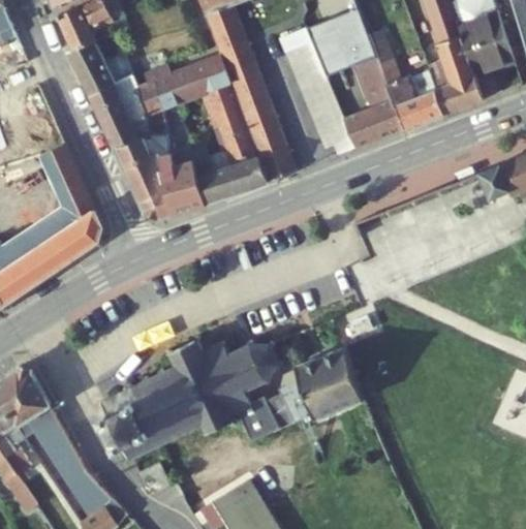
[(85,0),(56,16),(69,51),(93,41),(88,28),(110,18),(101,0),(85,0)]
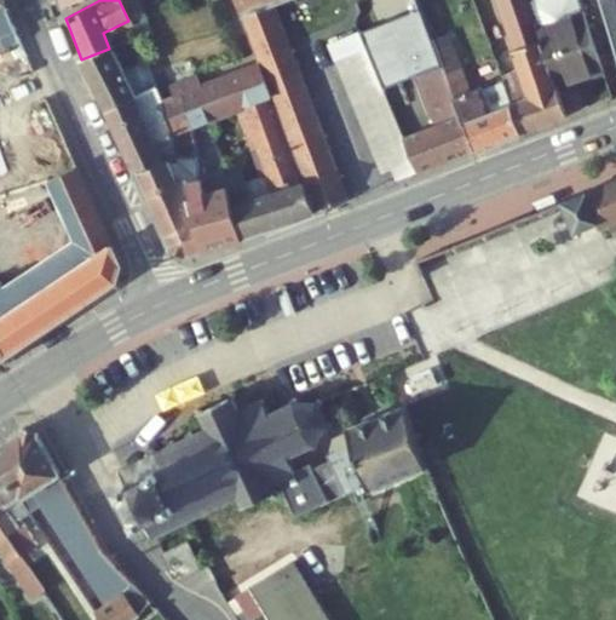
[(231,0),(259,67),(270,96),(315,210),(346,199),(269,5),(282,0),(231,0)]
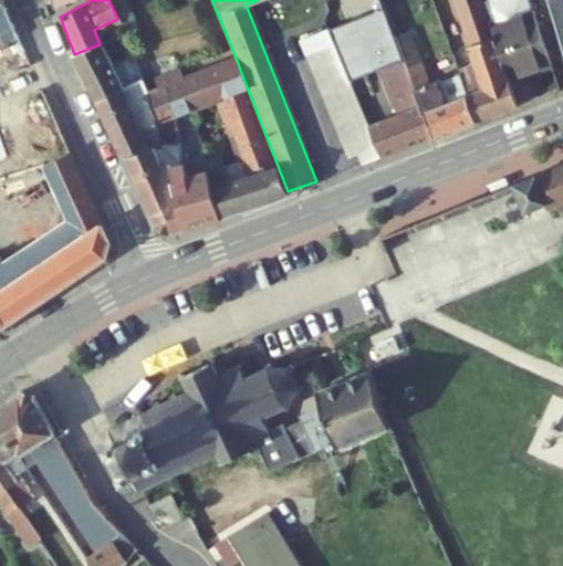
[(487,102),(468,108),(473,123),(519,106),(510,81),(482,2),(481,0),(452,0),(470,45),(466,46),(487,102)]
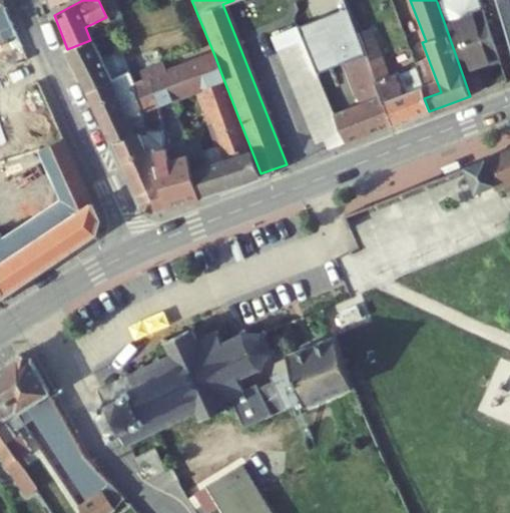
[(443,0),(437,2),(462,73),(477,68),(498,60),(476,0),(443,0)]
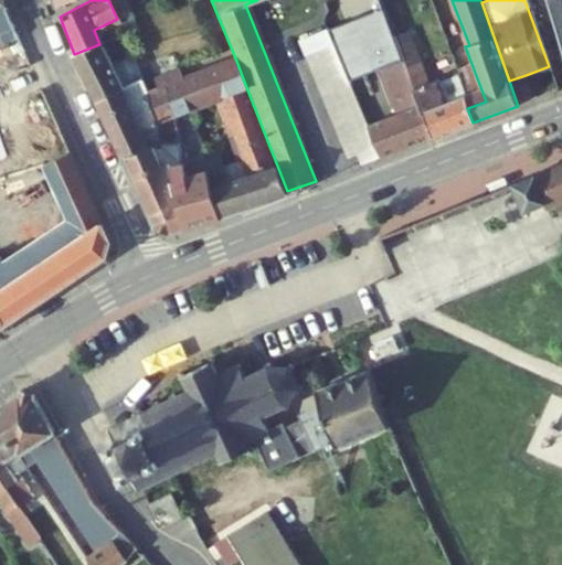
[(550,23),(561,56),(561,0),(530,0),(540,27),(550,23)]
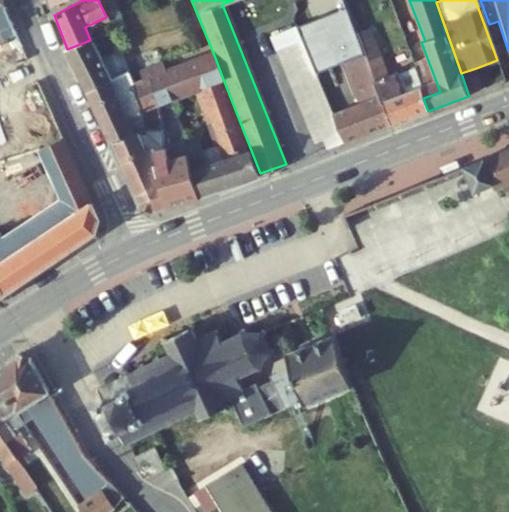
[(361,102),(332,113),(344,142),(393,124),(370,68),(343,7),(298,25),(317,72),(343,62),(361,102)]
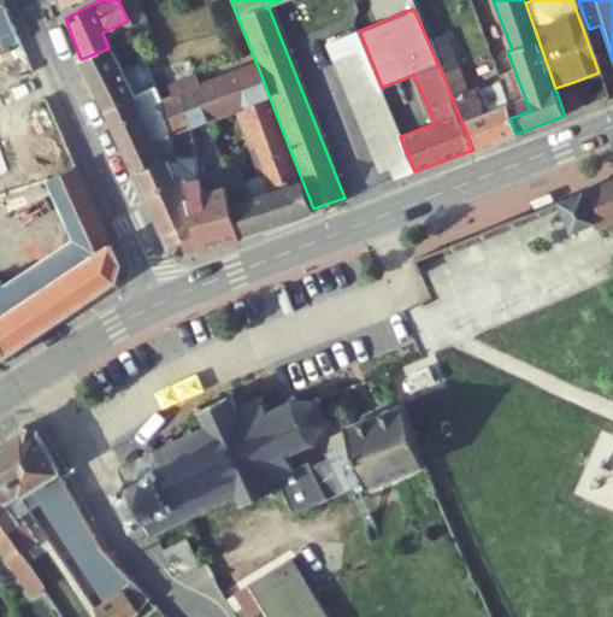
[(0,56),(16,50),(0,12),(0,56)]
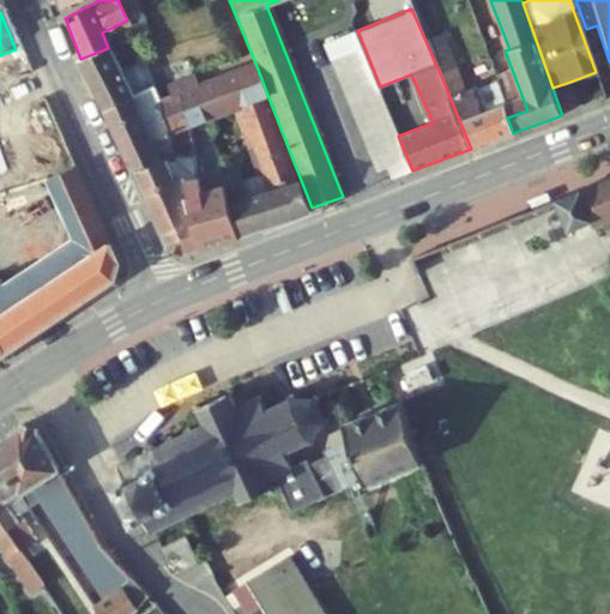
[(388,164),(394,178),(412,170),(398,136),(380,86),(357,30),(325,43),(376,168),(388,164)]
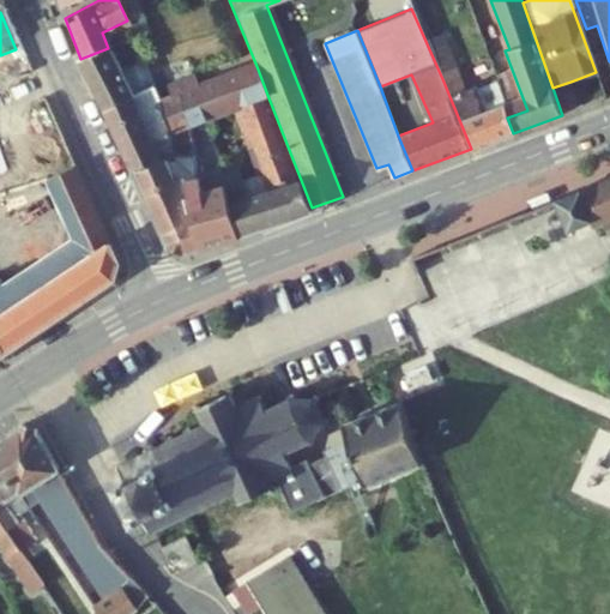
[(128,41),(131,48),(138,46),(134,38),(128,41)]
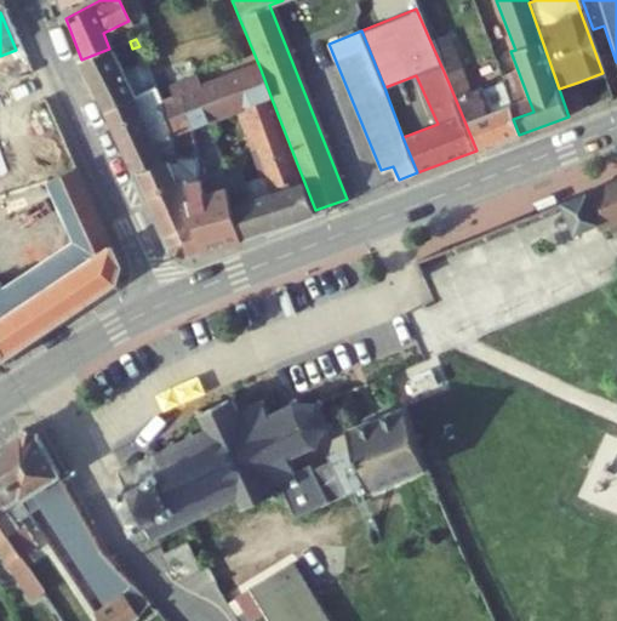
[(75,62),(102,115),(133,101),(158,89),(152,73),(125,84),(109,49),(81,60),(75,62)]
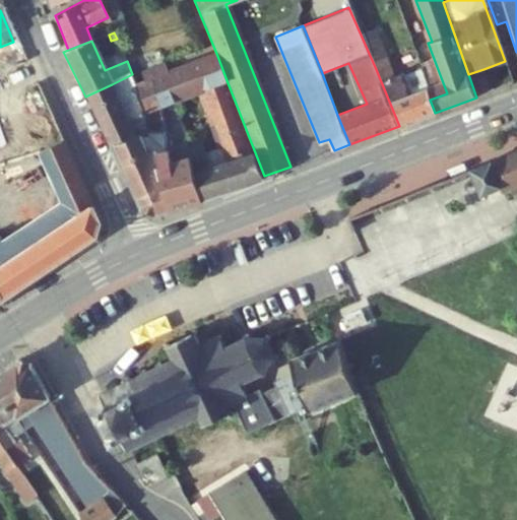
[(0,77),(24,67),(13,42),(0,47),(0,77)]
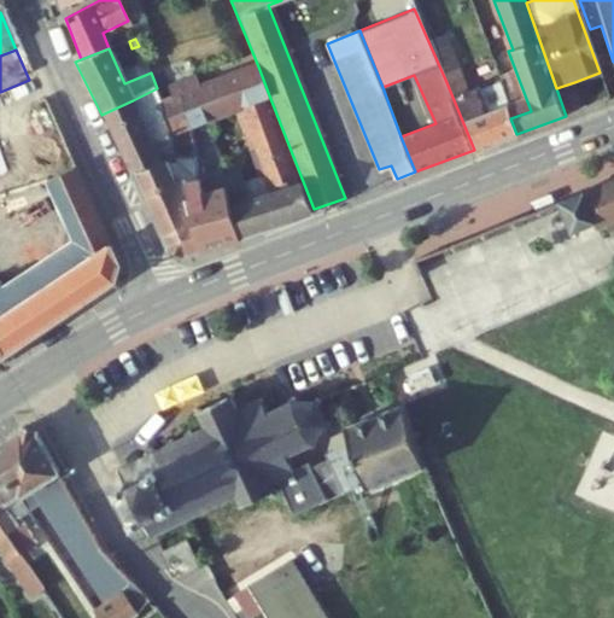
[(191,129),(235,111),(269,95),(258,66),(177,99),(191,129)]
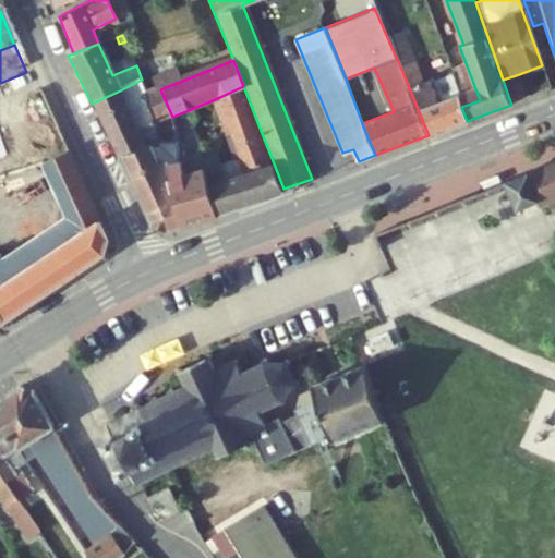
[(417,69),(403,74),(429,135),(467,121),(461,107),(447,112),(437,88),(425,93),(417,69)]
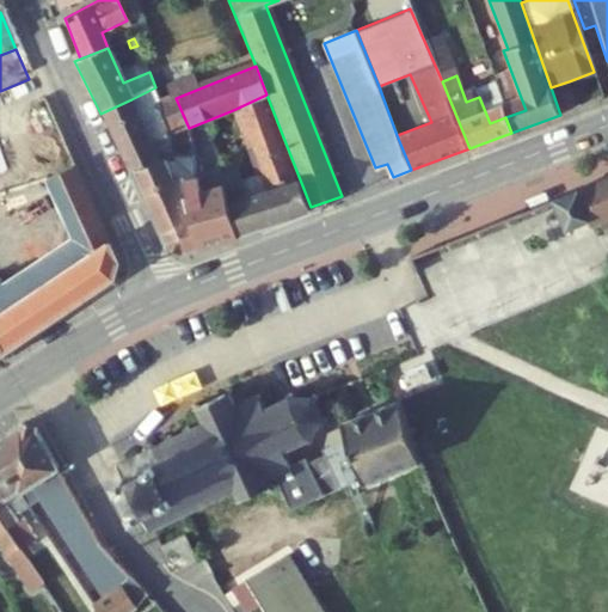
[(551,87),(560,115),(578,108),(569,81),(551,87)]
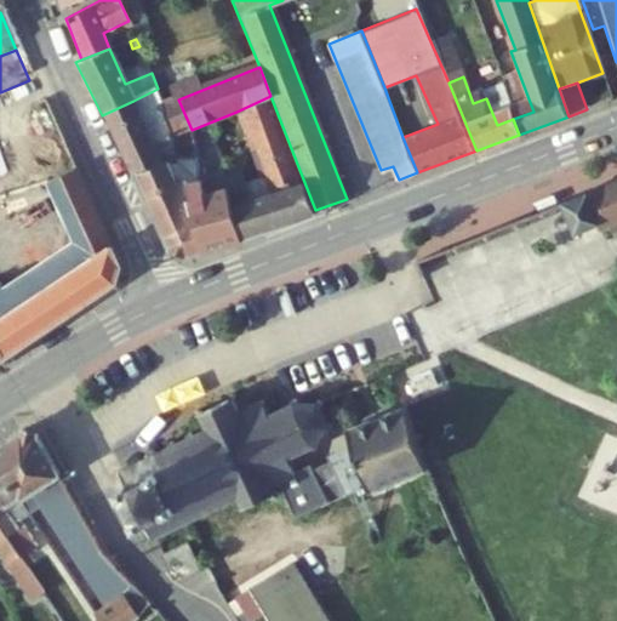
[(247,205),(234,211),(241,237),(315,210),(270,96),(236,112),(262,178),(241,186),(247,205)]
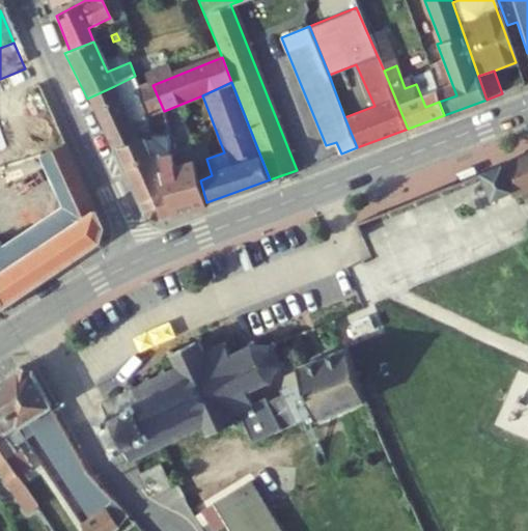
[(111,149),(116,148),(136,142),(130,127),(148,118),(141,100),(122,105),(114,86),(87,99),(111,149)]
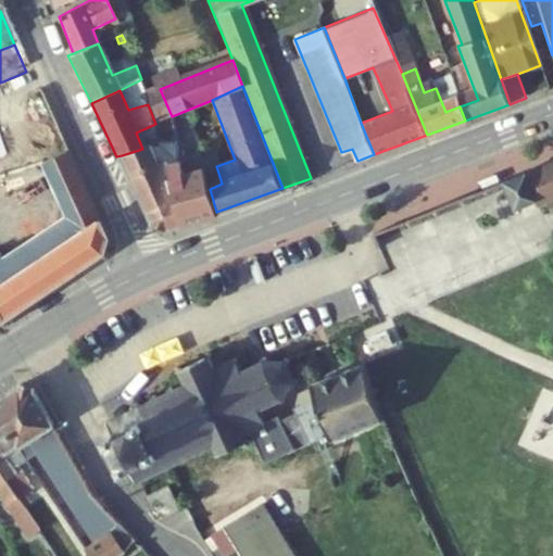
[(172,127),(174,133),(192,126),(189,115),(177,121),(178,124),(172,127)]
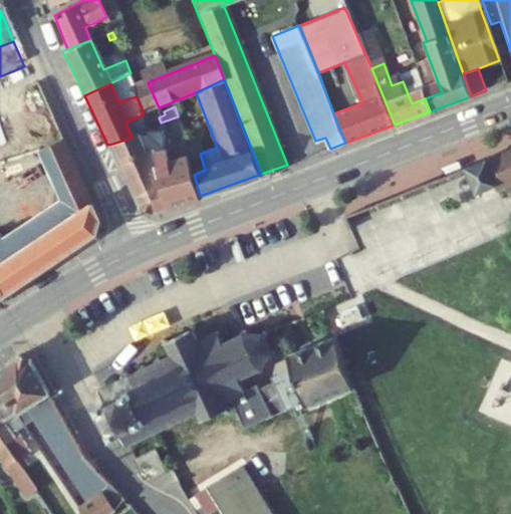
[(112,144),(142,210),(150,214),(167,208),(156,151),(145,154),(140,142),(144,140),(145,116),(144,114),(125,122),(132,138),(112,144)]
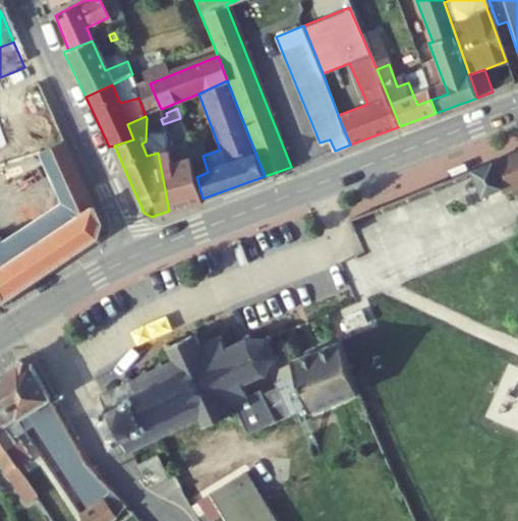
[(0,175),(36,161),(69,225),(0,270),(0,299),(2,304),(97,240),(101,227),(49,123),(0,143),(0,175)]
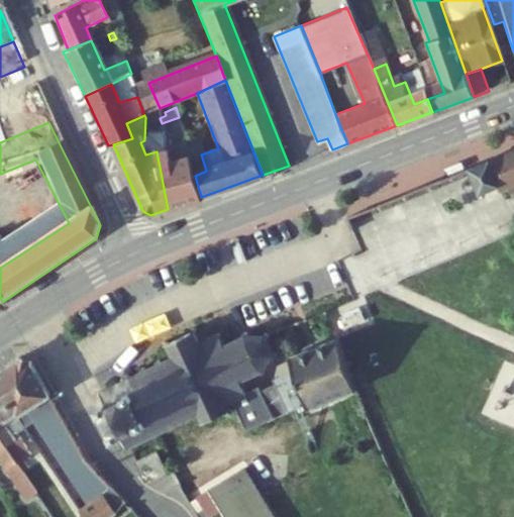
[(165,149),(157,151),(168,209),(201,197),(195,176),(190,158),(168,163),(165,149)]
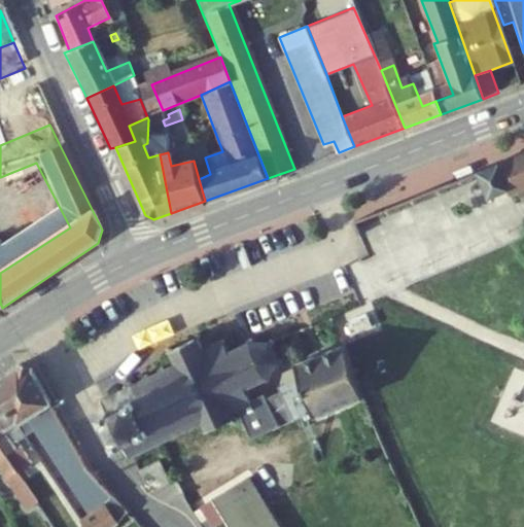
[(508,196),(510,200),(523,194),(523,157),(496,169),(508,196)]
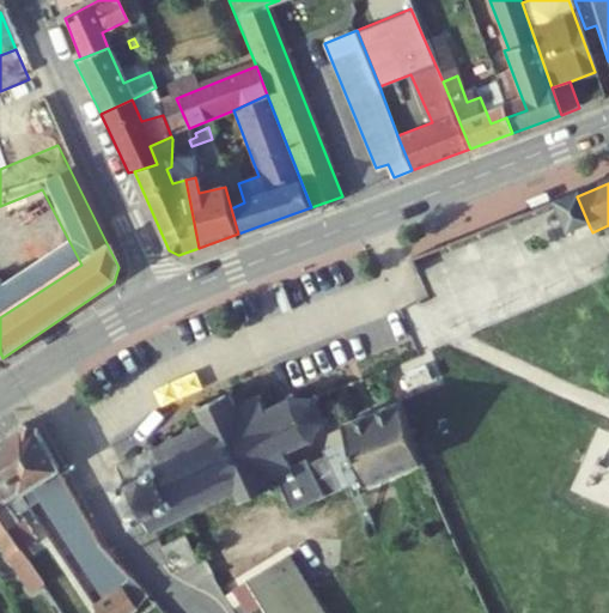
[(558,205),(571,235),(590,228),(577,196),(558,205)]
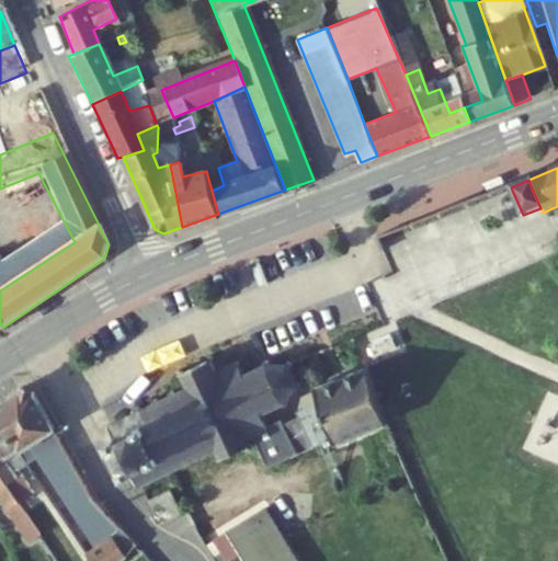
[(137,478),(141,488),(171,476),(174,482),(180,480),(175,472),(185,469),(189,474),(193,472),(191,466),(203,461),(205,467),(213,464),(211,457),(219,453),(221,459),(220,465),(225,466),(227,461),(253,450),(264,473),(304,457),(291,426),(285,415),(289,411),(293,414),(297,409),(293,404),(299,395),(305,397),(308,389),(302,385),(297,377),(298,371),(292,369),(291,375),(275,370),(275,364),(269,365),(270,373),(248,381),(241,373),(245,364),(238,362),(237,369),(220,376),(217,369),(218,364),(213,362),(212,368),(188,379),(182,376),(180,381),(186,384),(191,396),(181,400),(179,395),(170,398),(173,404),(161,410),(159,403),(150,408),(154,413),(141,419),(139,413),(133,415),(135,421),(114,432),(118,443),(111,446),(115,457),(118,456),(125,469),(121,470),(125,482),(137,478)]
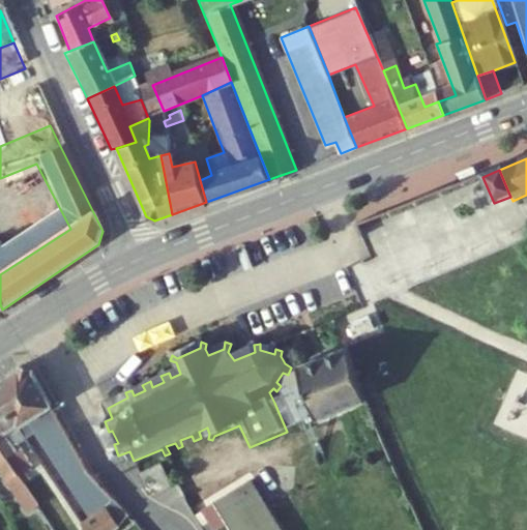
[(274,403),(287,432),(320,418),(322,422),(372,403),(350,351),(302,371),(309,385),(289,393),(290,396),(274,403)]
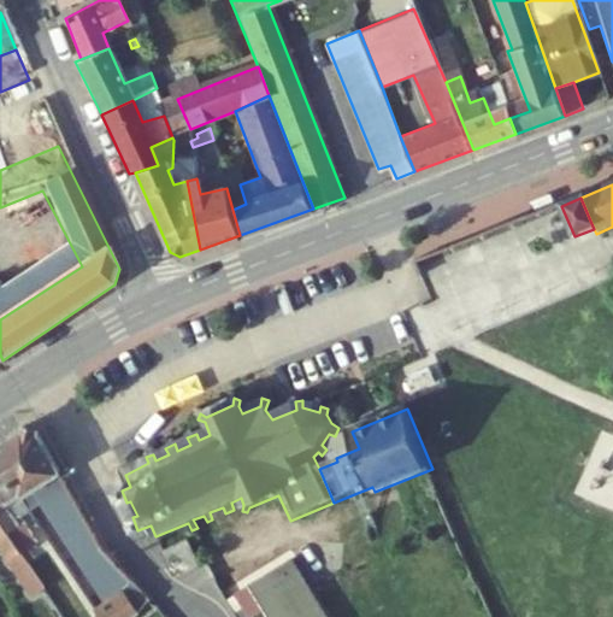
[(99,547),(33,433),(18,429),(0,440),(0,472),(17,498),(27,513),(37,506),(102,603),(92,610),(96,616),(133,616),(151,605),(99,547)]
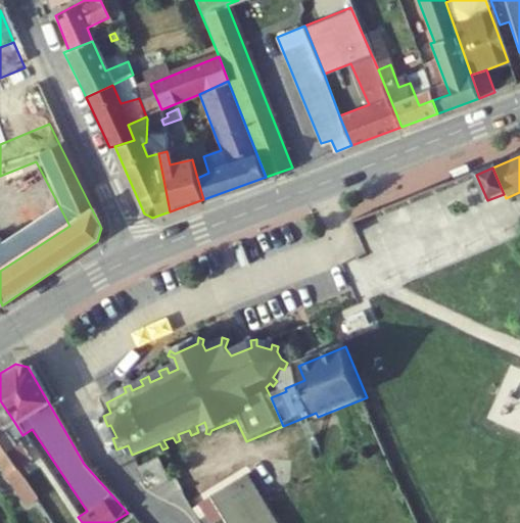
[(5,428),(14,422),(0,400),(0,447),(11,465),(18,475),(32,466),(5,428)]
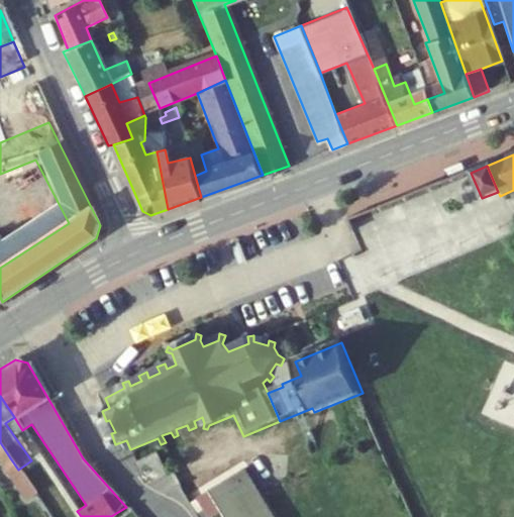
[(130,449),(146,488),(174,477),(161,444),(158,438),(130,449)]
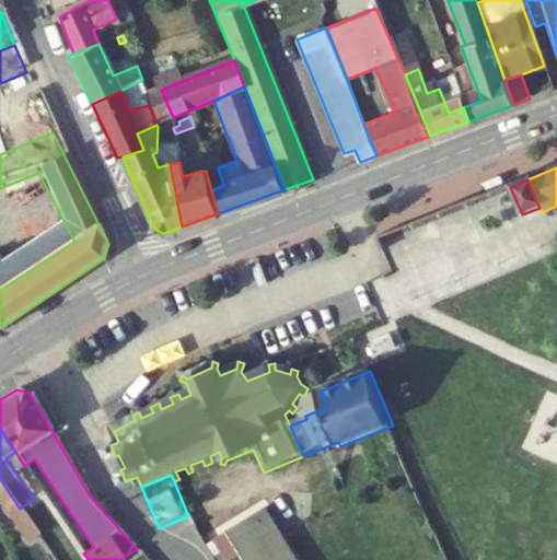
[(0,500),(2,504),(12,498),(0,479),(0,500)]
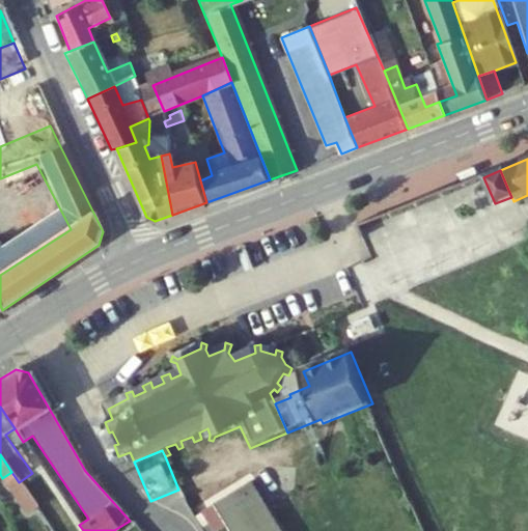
[(283,530),(254,484),(220,506),(234,530),(283,530)]
